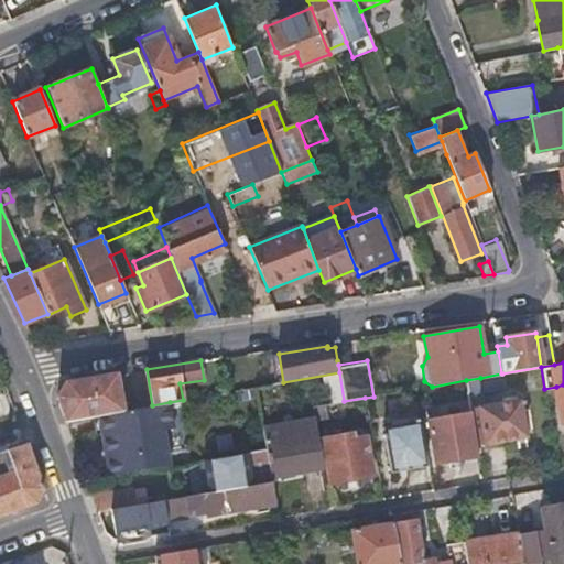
[(56,398),(65,421),(99,415),(123,411),(117,373),(64,382),(56,398)]
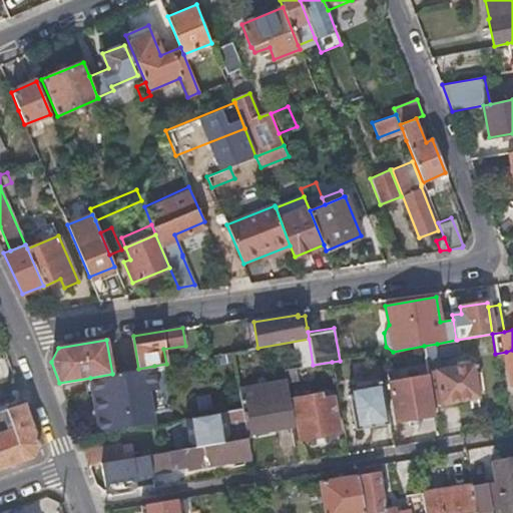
[(460,352),(457,340),(456,340),(437,344),(439,355),(439,356),(460,352)]
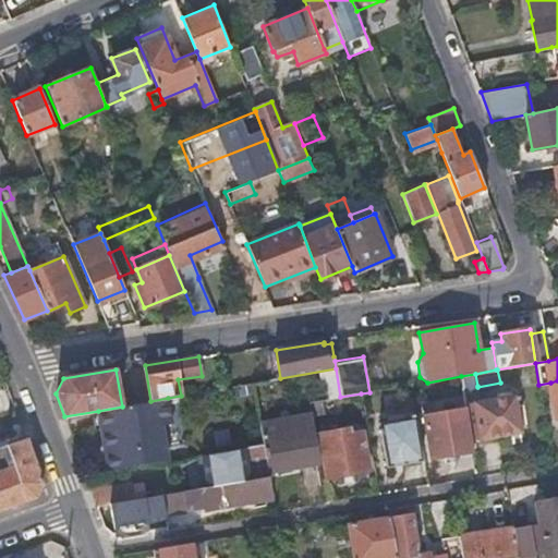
[(475,374),(461,376),(462,388),(477,386),(475,374)]
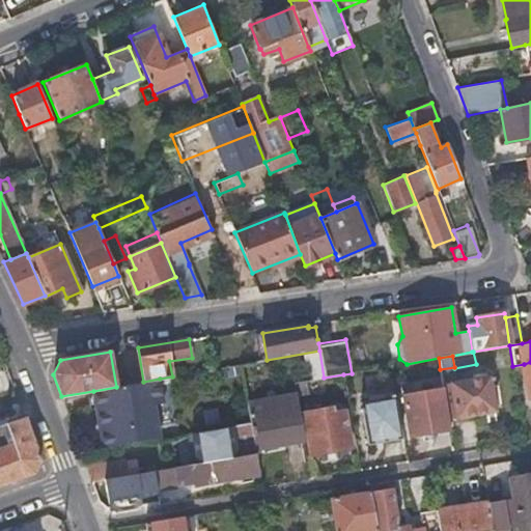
[(449,419),(496,412),(490,378),(443,386),(449,419)]
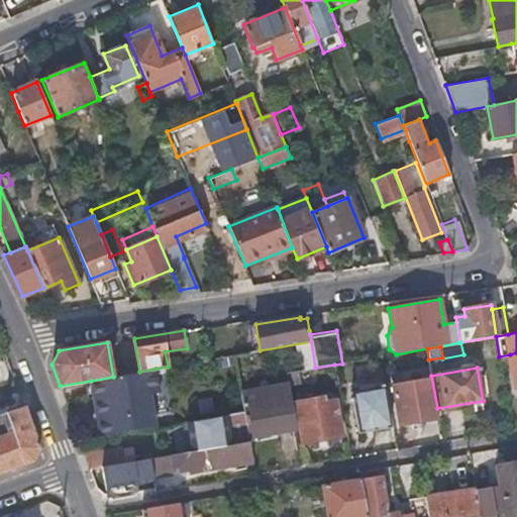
[(100,436),(156,427),(150,394),(160,393),(156,369),(139,372),(113,377),(91,381),(94,397),(98,396),(100,405),(95,406),(100,436)]
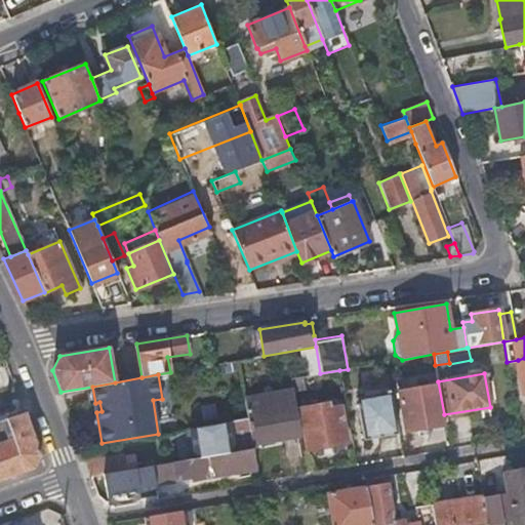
[(397,384),(398,392),(428,387),(427,379),(397,384)]
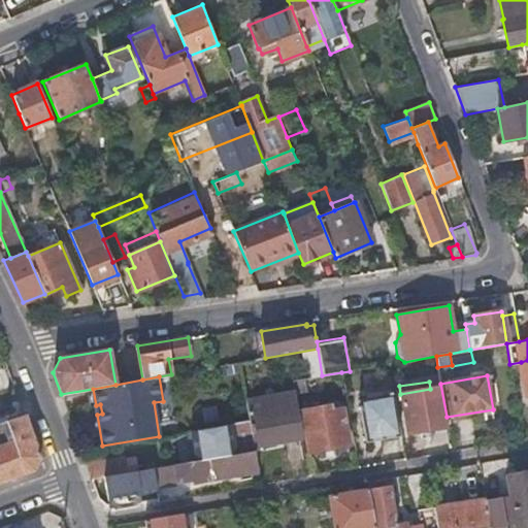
[(407,434),(448,427),(441,387),(430,389),(400,394),(407,434)]
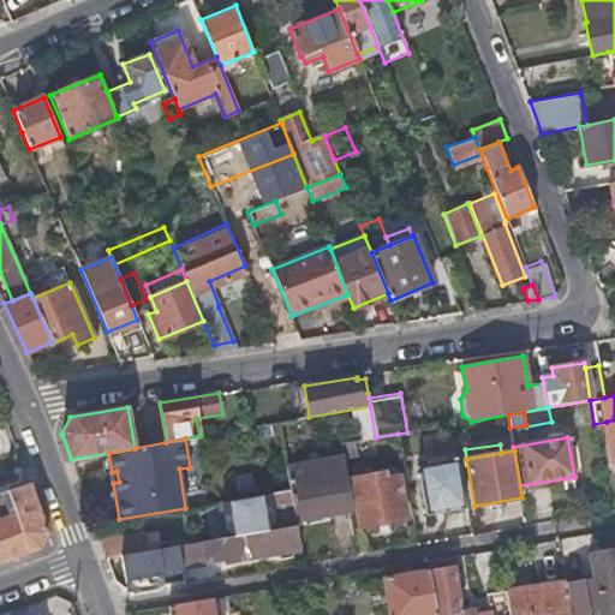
[(296,518),(352,508),(342,454),(286,464),(291,490),(296,518)]
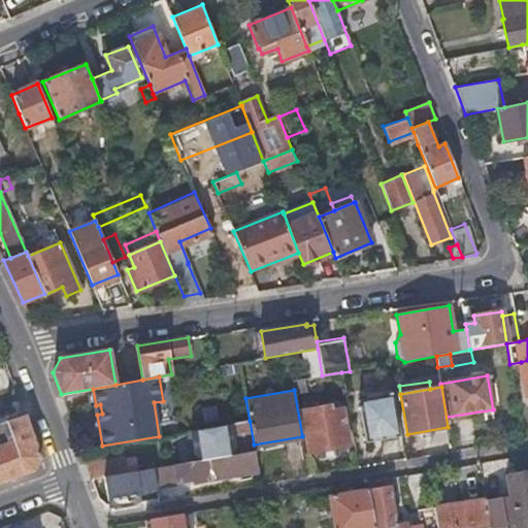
[(359,400),(366,441),(399,436),(393,395),(359,400)]
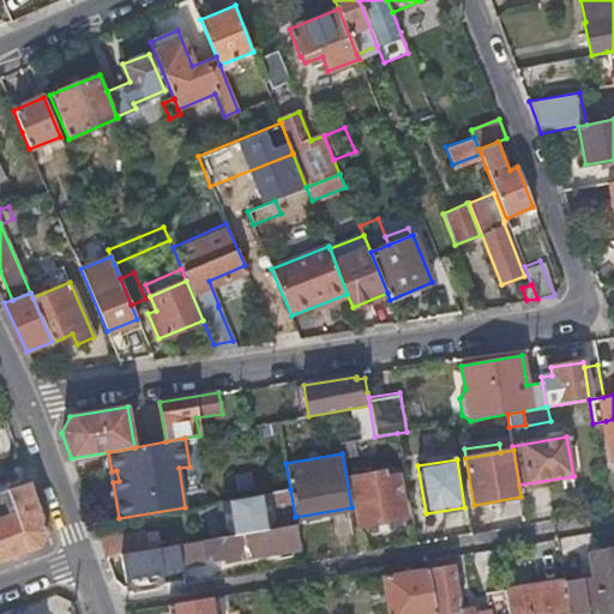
[(384,471),(350,477),(357,525),(405,517),(398,475),(385,477),(384,471)]
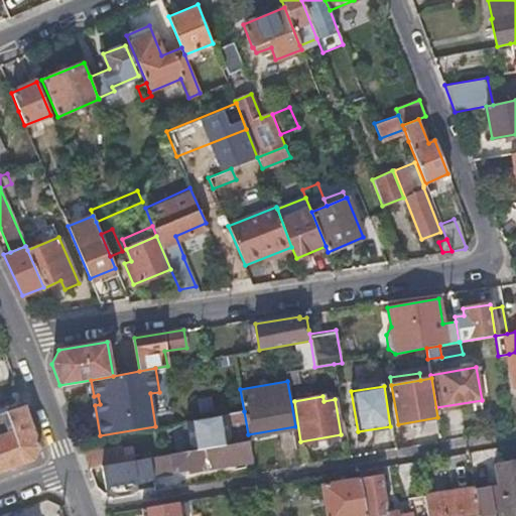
[(38,447),(24,405),(0,413),(0,473),(32,462),(38,447)]
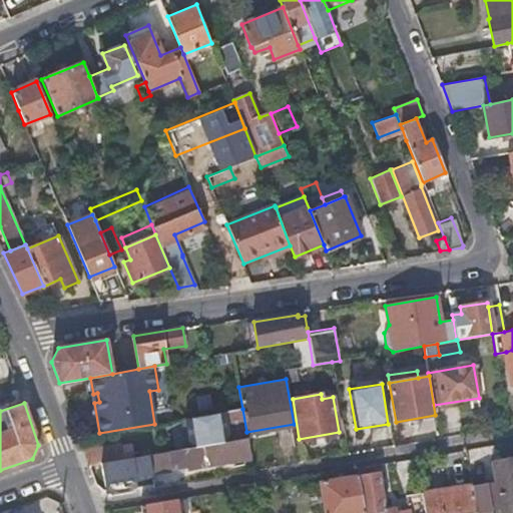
[(247,437),(246,432),(242,409),(186,418),(191,447),(247,437)]
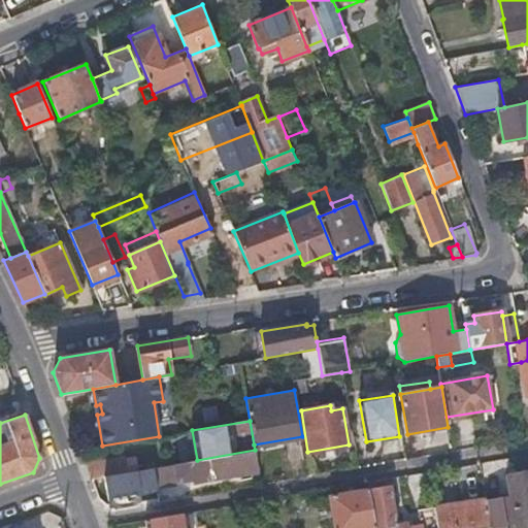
[(192,483),(259,471),(255,450),(197,460),(161,466),(155,467),(156,476),(158,486),(177,483),(192,480),(192,483)]
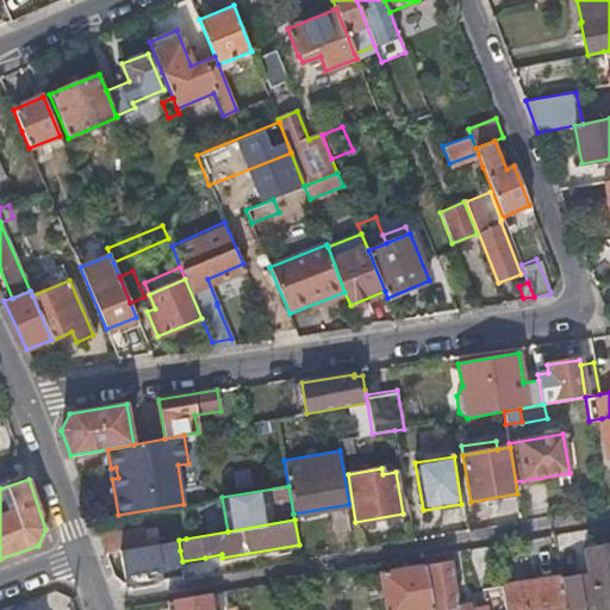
[(100,535),(106,553),(122,551),(145,546),(139,528),(100,535)]
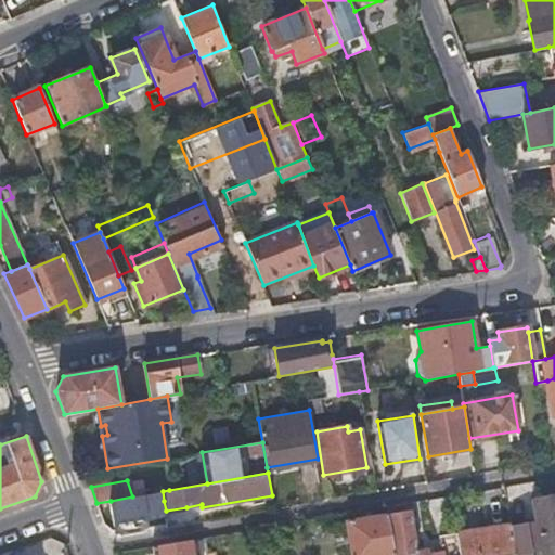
[(167,516),(166,511),(164,501),(163,491),(144,494),(149,519),(167,516)]
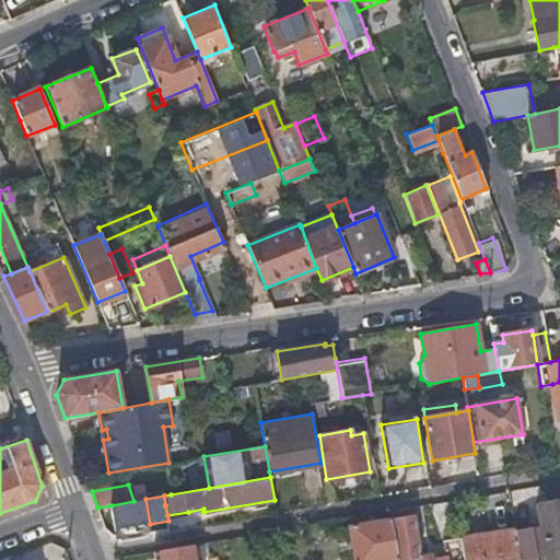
[(133,501),(112,505),(117,529),(150,524),(146,499),(133,501)]
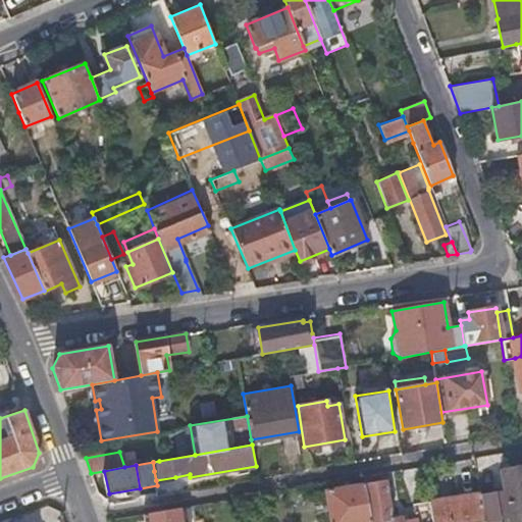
[(512,521),(521,520),(521,466),(501,470),(508,521),(512,521)]
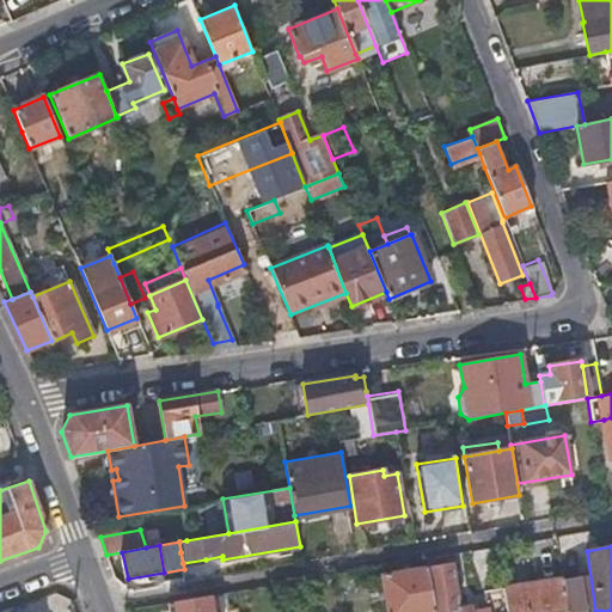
[(428,567),(435,611),(506,611),(502,588),(484,592),(487,605),(488,609),(479,610),(478,606),(459,610),(451,563),(448,563),(447,555),(427,558),(428,567)]
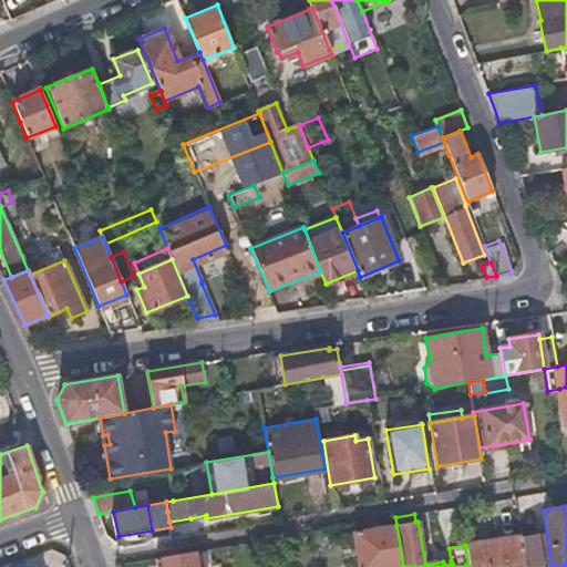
[(403,566),(397,525),(353,533),(358,566),(403,566)]
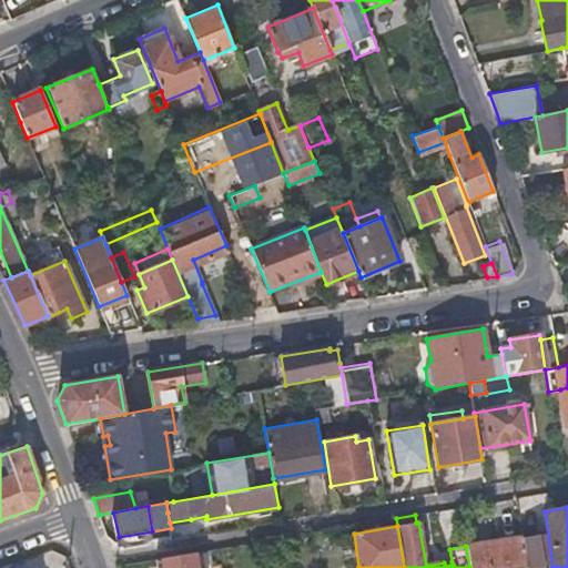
[(536,528),(520,530),(521,537),(526,567),(541,566),(536,528)]
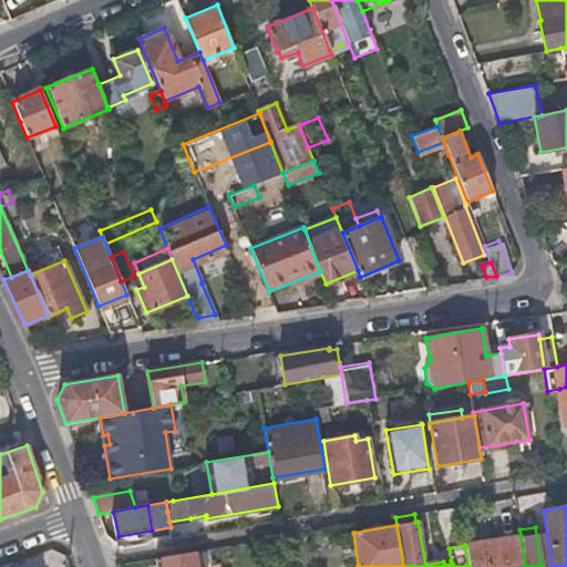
[(525,566),(521,536),(465,545),(468,566),(525,566)]
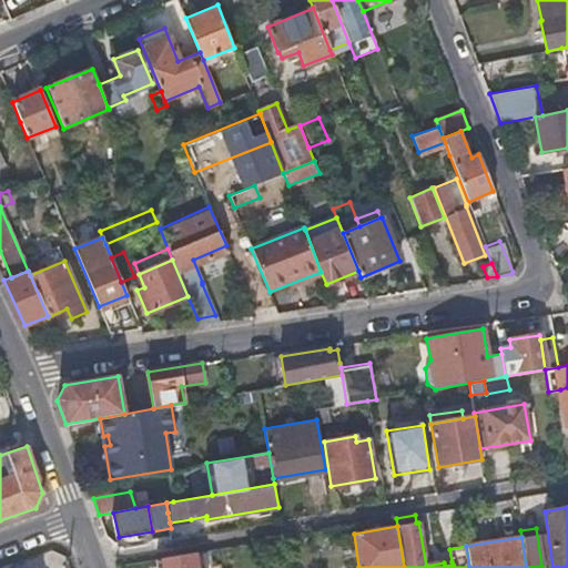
[(200,551),(202,567),(221,567),(221,566),(212,564),(210,549),(200,551)]
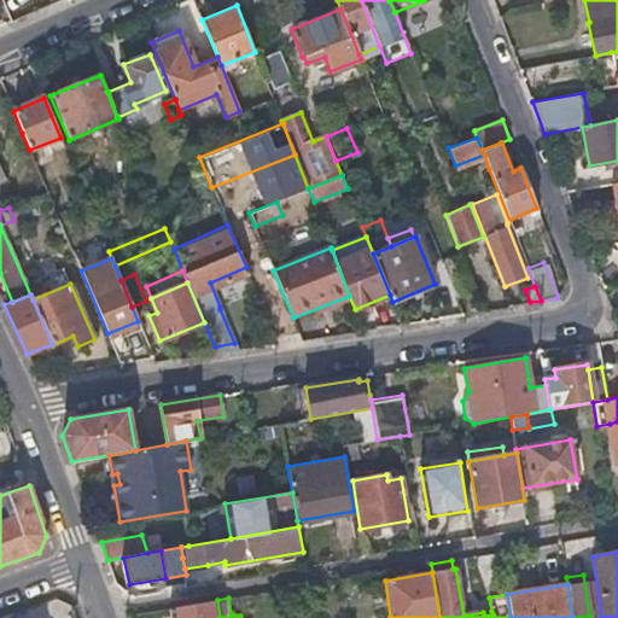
[(170,617),(220,617),(217,600),(169,608),(170,617)]
